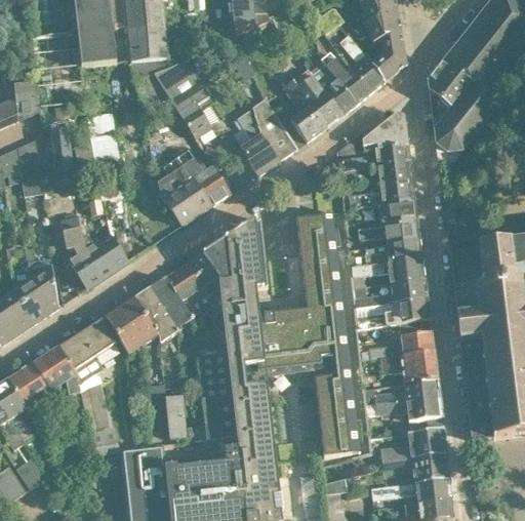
[(77,31),(79,46),(81,66),(81,67),(107,64),(107,63),(116,62),(109,0),(72,0),(76,31),(77,31)]
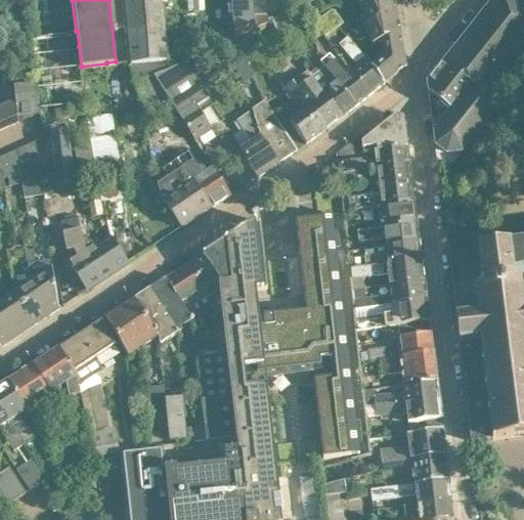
[(126,0),(133,62),(167,59),(161,0),(126,0)]
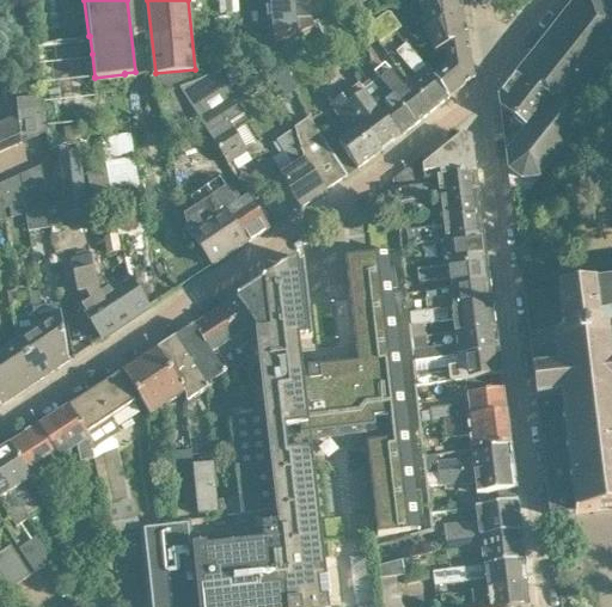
[(269,0),(274,41),(298,30),(294,0),(269,0)]
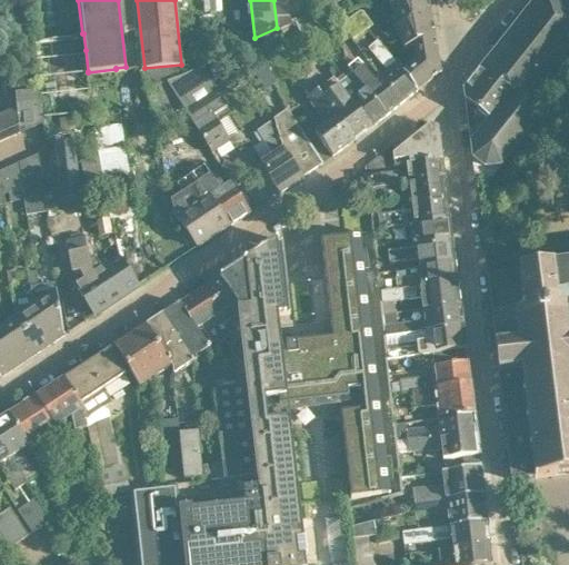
[(273,0),(277,28),(279,27),(279,13),(292,13),(290,0),(273,0)]
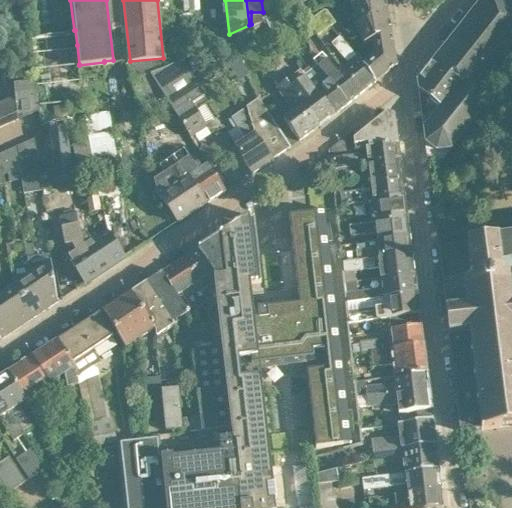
[(354,22),(355,23),(387,8),(386,0),(357,0),(351,3),(359,20),(354,22)]
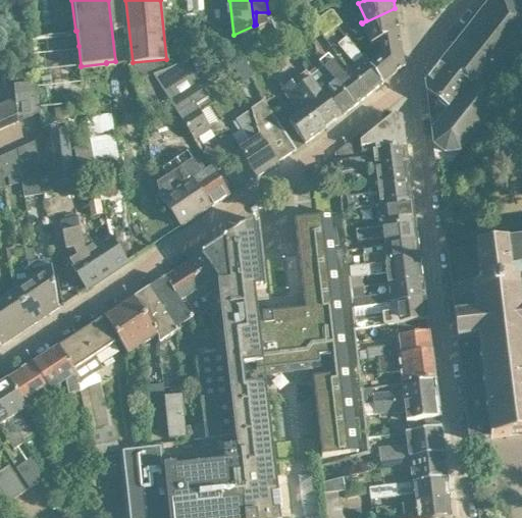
[(451,49),(435,68),(463,90),(471,81),(480,88),(480,89),(497,102),(521,68),(521,50),(517,47),(521,40),(521,6),(514,0),(489,0),(451,49)]
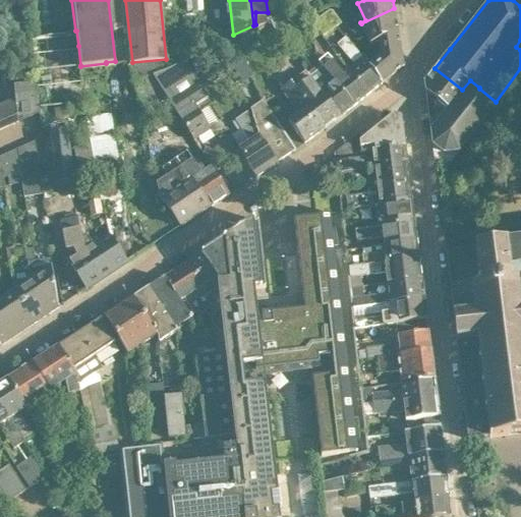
[(51,20),(49,3),(27,5),(29,22),(51,20)]
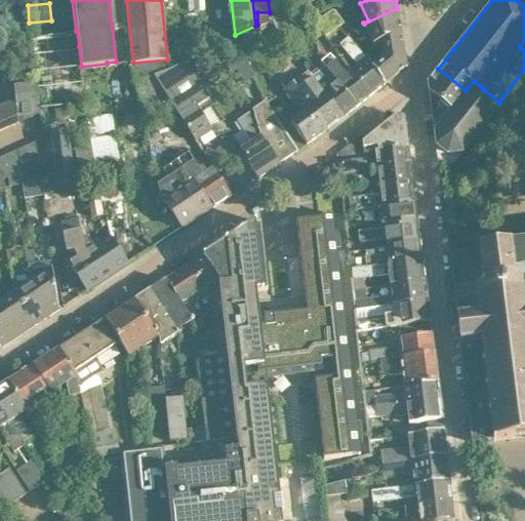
[(327,11),(337,25),(339,24),(344,21),(335,10),(335,9),(334,8),(333,8),(332,8),(331,8),(327,11)]
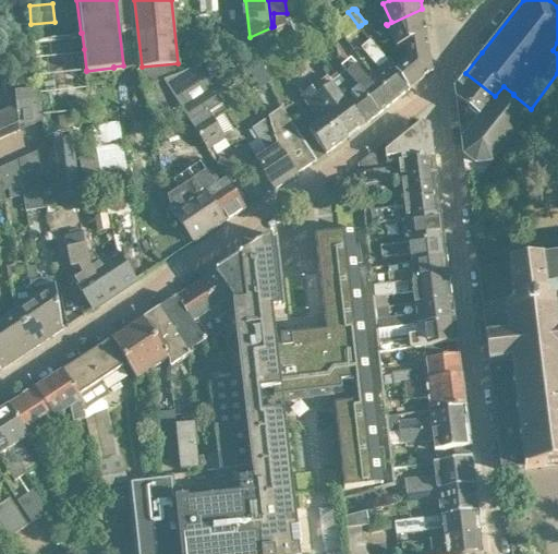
[(387,25),(396,45),(426,31),(422,9),(387,25)]
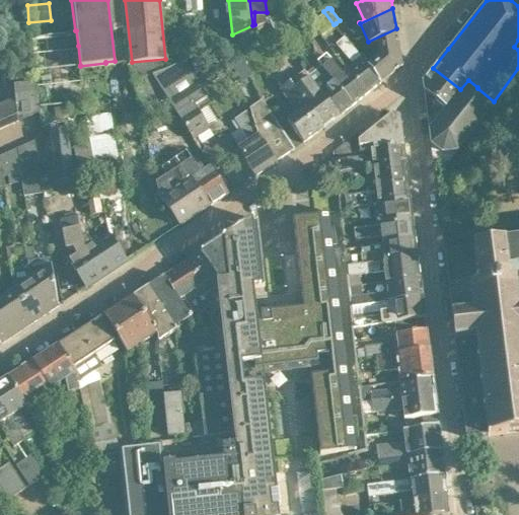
[(285,10),(270,17),(274,30),(289,23),(285,10)]
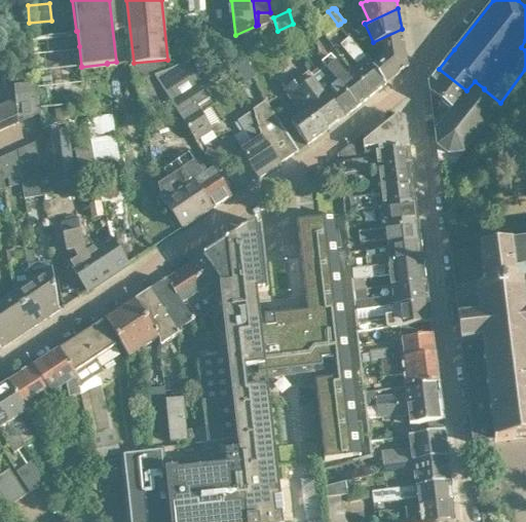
[(328,11),(322,14),(332,30),(339,26),(338,25),(328,11)]
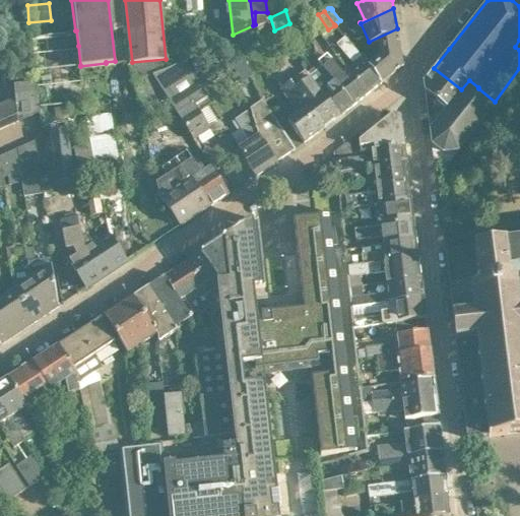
[(328,30),(328,29),(318,14),(312,18),(322,33),(327,29),(328,30)]
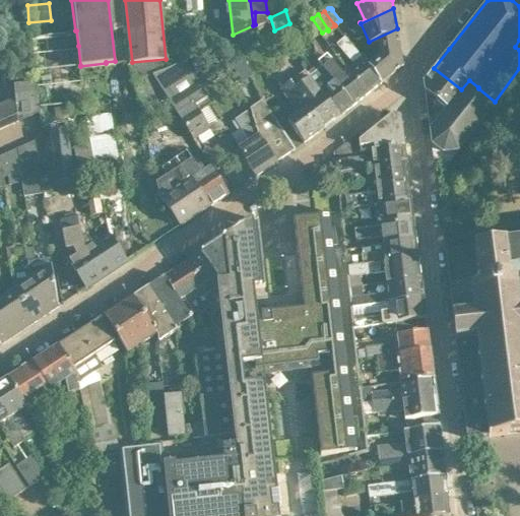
[(51,20),(28,22),(30,36),(52,34),(52,33),(51,20)]
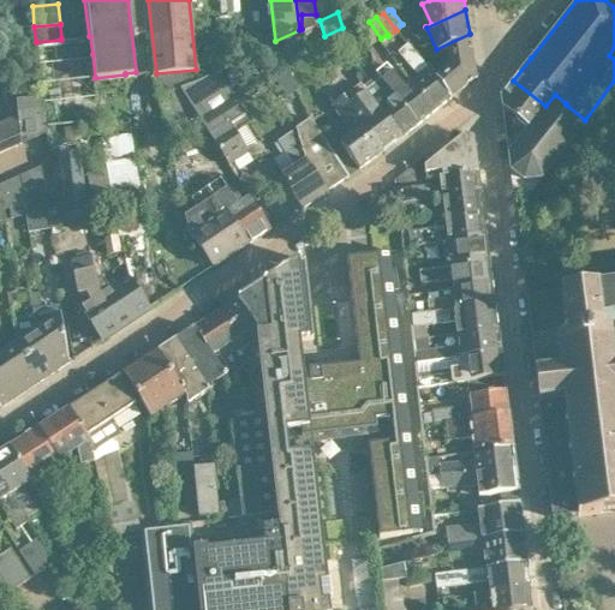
[(412,48),(448,96),(476,73),(470,34),(436,49),(437,51),(446,46),(448,65),(436,76),(408,41),(406,42),(412,48)]
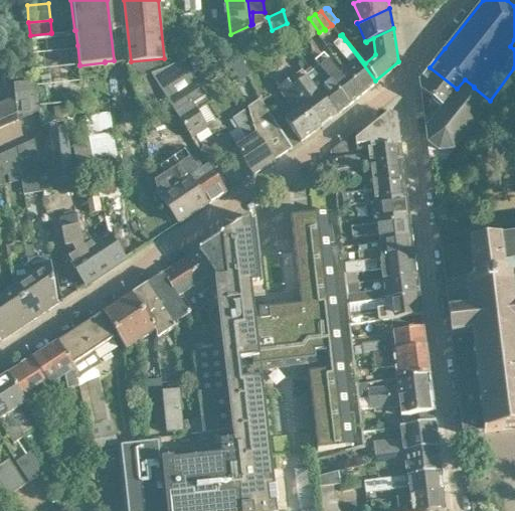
[(30,35),(35,78),(38,105),(81,101),(82,105),(83,105),(79,65),(79,64),(77,45),(75,30),(74,30),(51,32),(51,33),(30,35)]
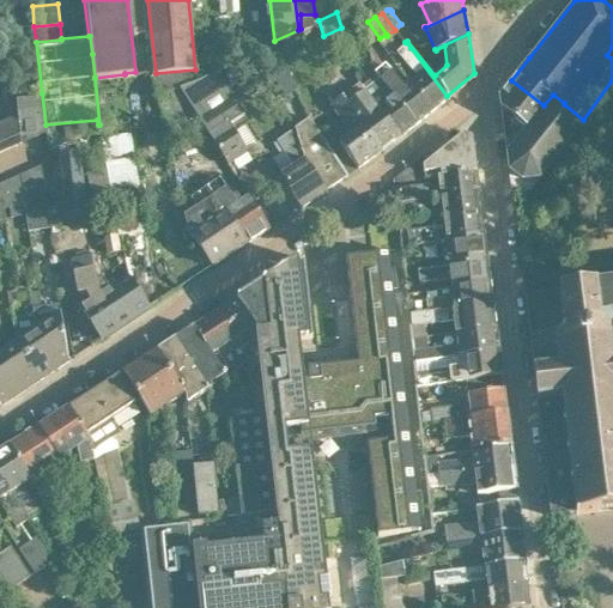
[(408,80),(431,108),(447,96),(411,48),(405,42),(398,48),(417,73),(408,80)]
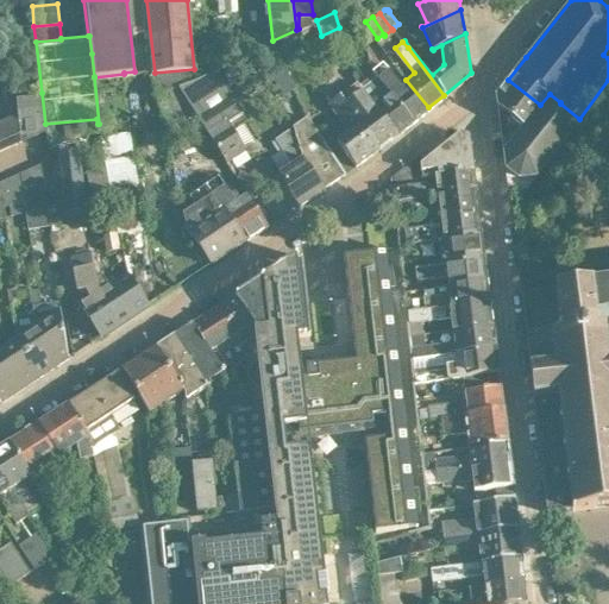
[(272,49),(255,60),(265,77),(271,74),(283,67),(272,49)]
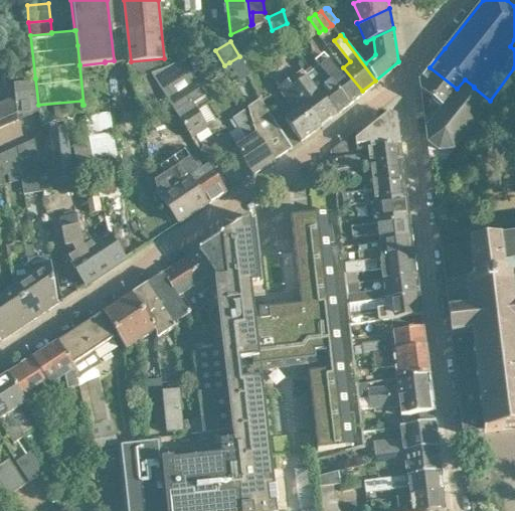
[(322,52),(315,58),(348,103),(362,91),(343,67),(336,71),(322,52)]
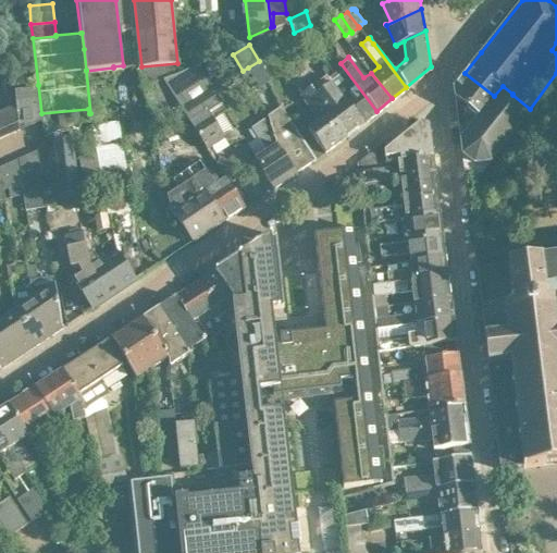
[(177,100),(189,120),(207,146),(224,135),(207,110),(222,100),(197,62),(178,71),(163,78),(177,100)]
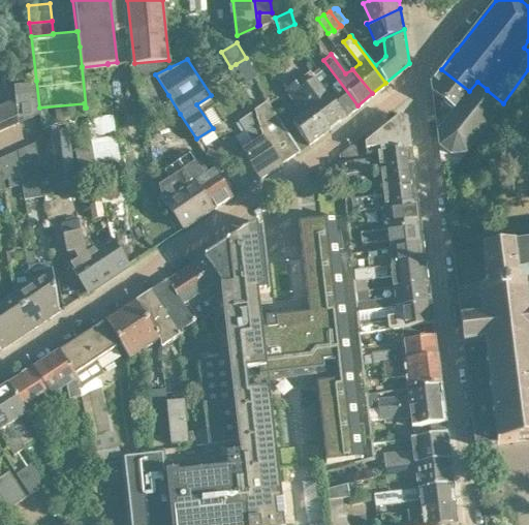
[(169,67),(168,60),(134,63),(133,82),(136,81),(155,74),(169,67)]
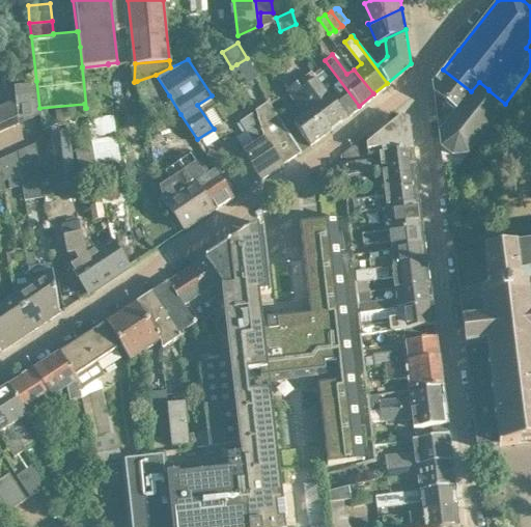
[(322,63),(311,72),(345,116),(359,106),(325,60),(322,63)]
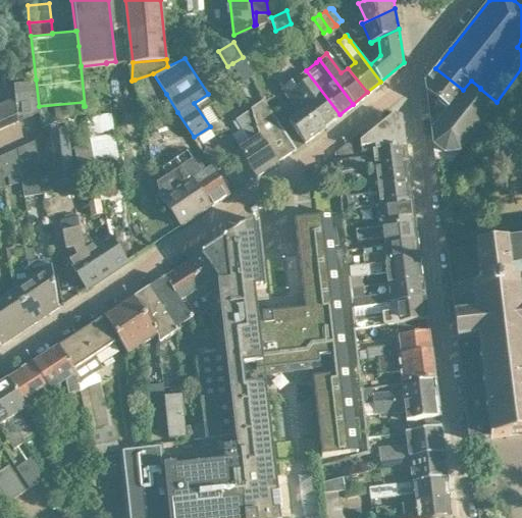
[(435,68),(425,81),(429,110),(435,157),(436,165),(449,164),(498,102),(497,102),(480,89),(480,88),(471,81),(463,90),(435,68)]
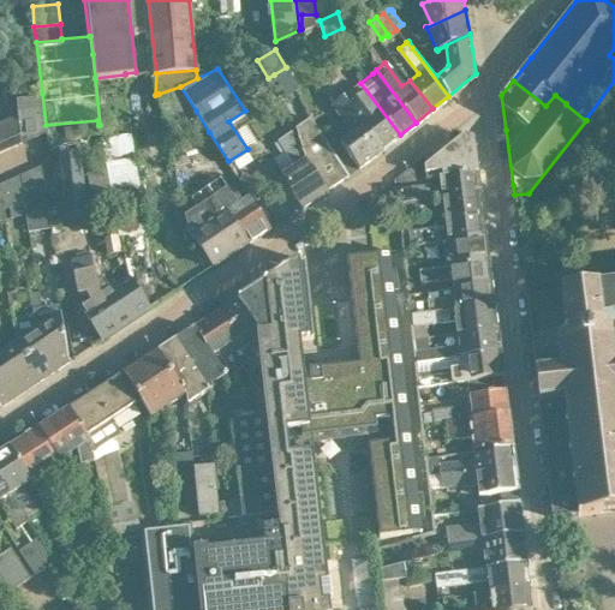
[(360,82),(345,93),(364,120),(383,147),(400,135),(360,83),(360,82)]
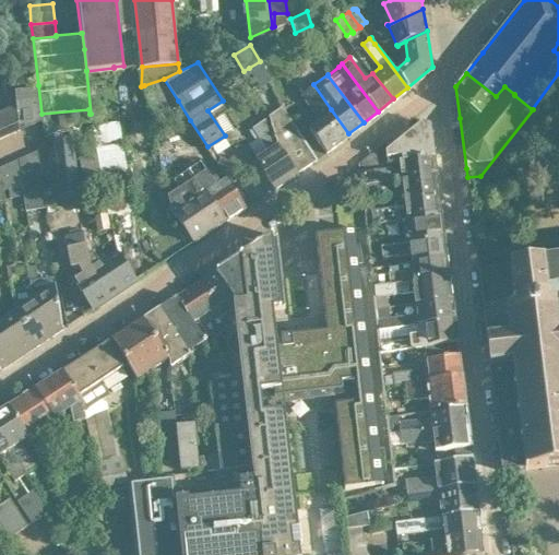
[(150,110),(178,101),(164,79),(144,85),(150,110)]
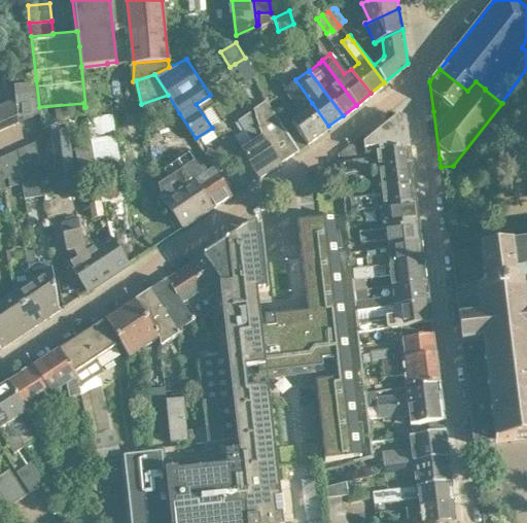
[(295,79),(284,89),(301,110),(290,118),(308,142),(309,141),(311,139),(318,134),(321,132),(326,128),(328,126),(312,103),(295,79)]
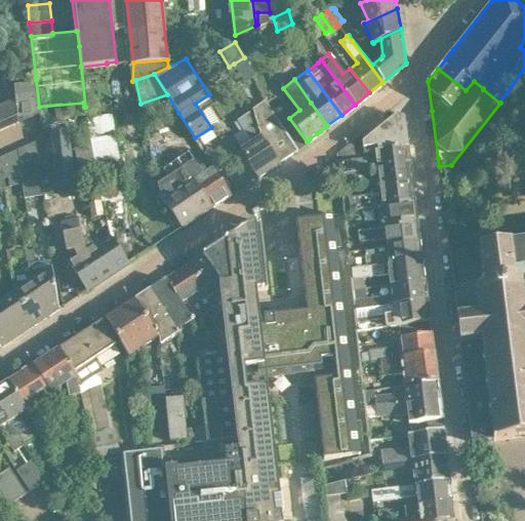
[(36,80),(13,83),(14,94),(17,119),(39,110),(38,107),(39,107),(36,80)]
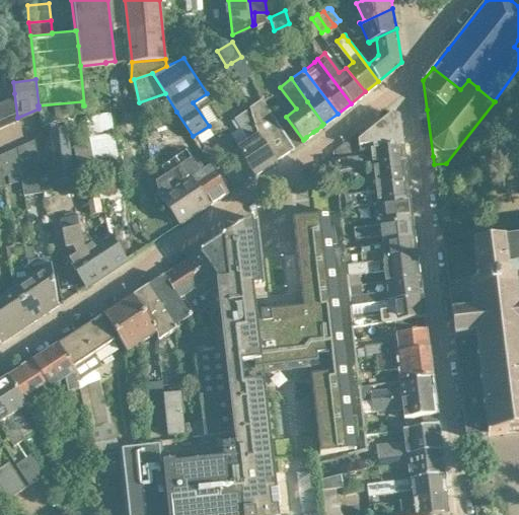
[(0,126),(17,118),(14,93),(0,99),(0,126)]
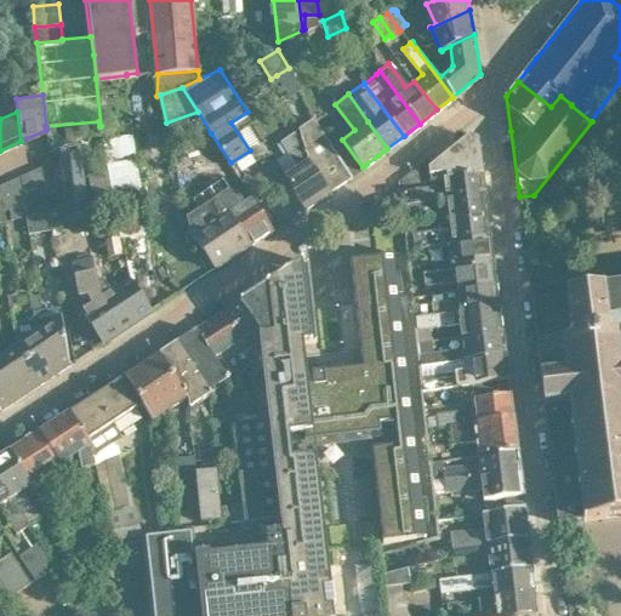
[(313,117),(298,126),(308,158),(330,189),(348,177),(351,176),(352,175),(330,142),(313,117)]
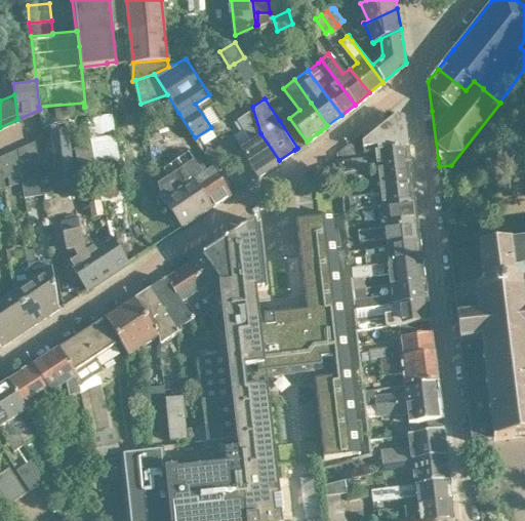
[(258,174),(279,160),(260,133),(252,107),(252,108),(237,119),(251,139),(239,147),(258,174)]
